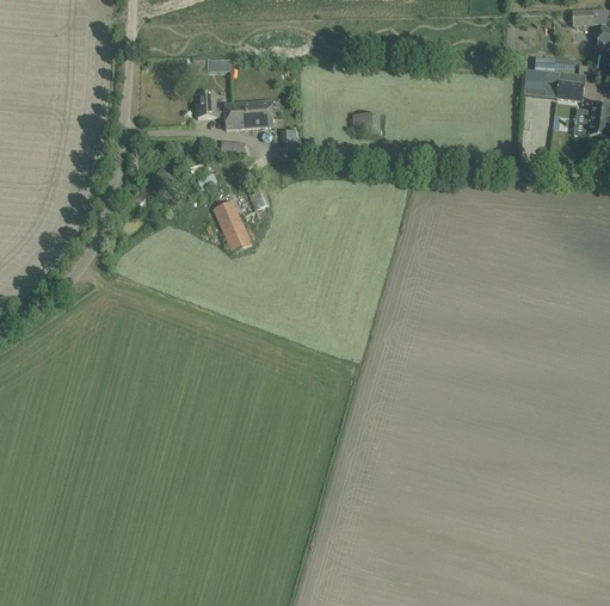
[(591,8),(571,10),(572,24),(592,23),(591,8)]
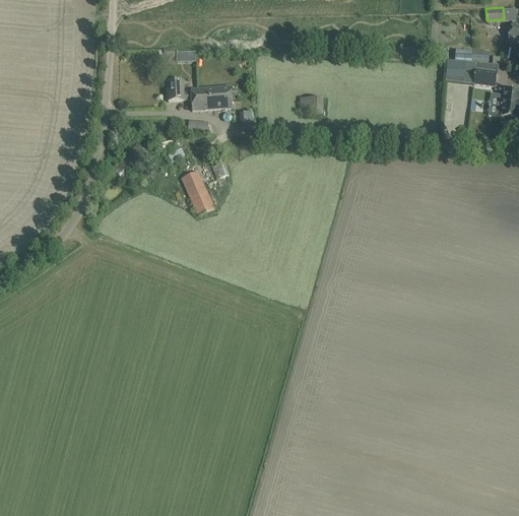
[(518,22),(511,20),(507,37),(518,40),(518,22)]
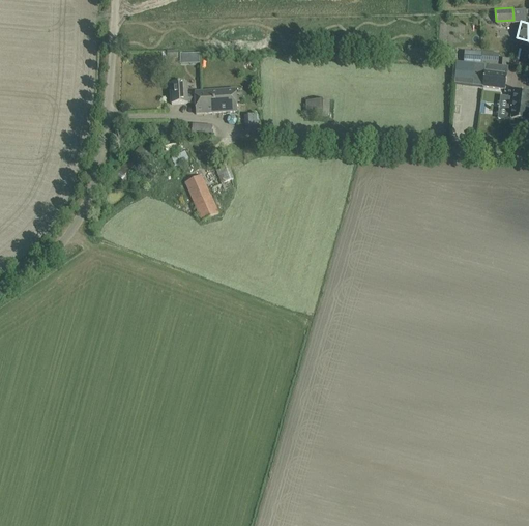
[(464,49),(463,60),(480,61),(481,50),(464,49)]
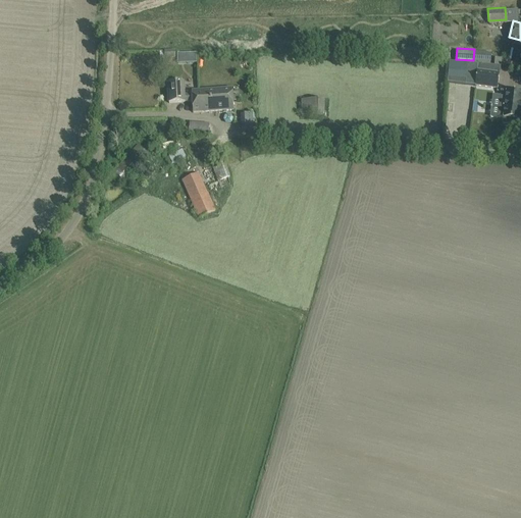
[(195,49),(186,50),(186,60),(195,59),(195,49)]
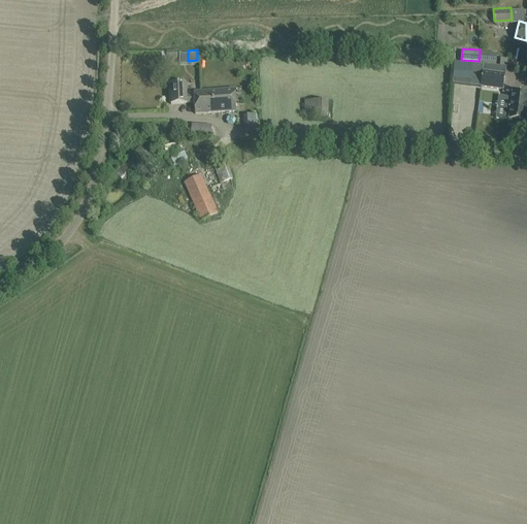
[(496,51),(480,50),(479,61),(495,62),(496,51)]
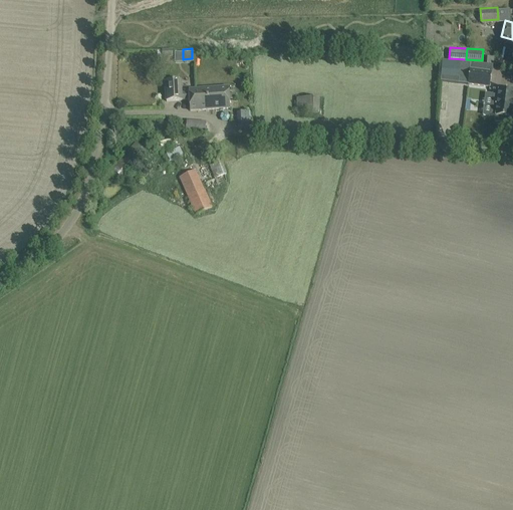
[(441,58),(440,77),(467,81),(468,74),(469,66),(470,60),(459,60),(441,58)]
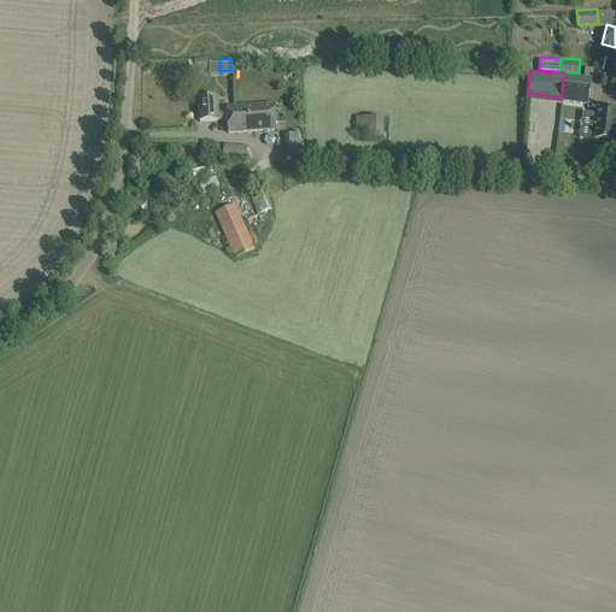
[(590,83),(563,80),(562,89),(561,98),(587,100),(590,83)]
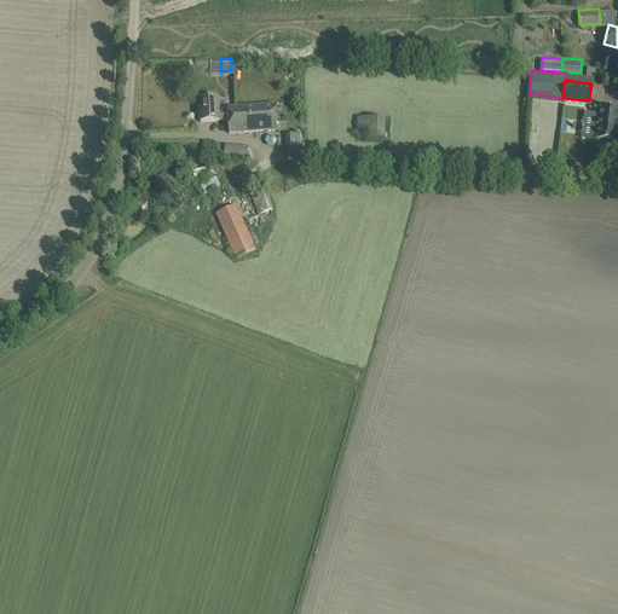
[(211,94),(198,96),(200,117),(226,116),(226,109),(217,109),(217,94),(211,94)]
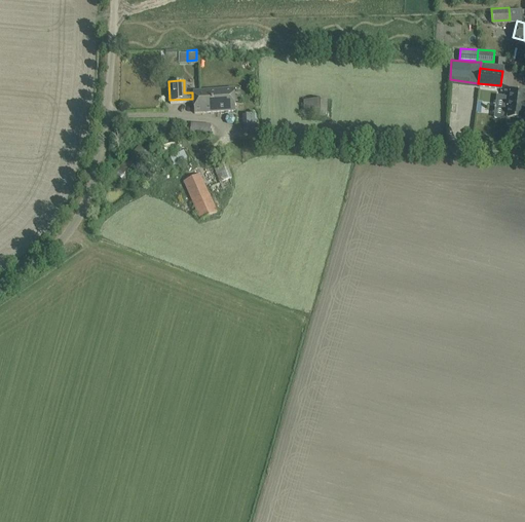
[(197,87),(192,88),(192,92),(192,99),(193,110),(199,110),(234,108),(233,98),(240,98),(239,92),(233,92),(233,85),(197,87)]
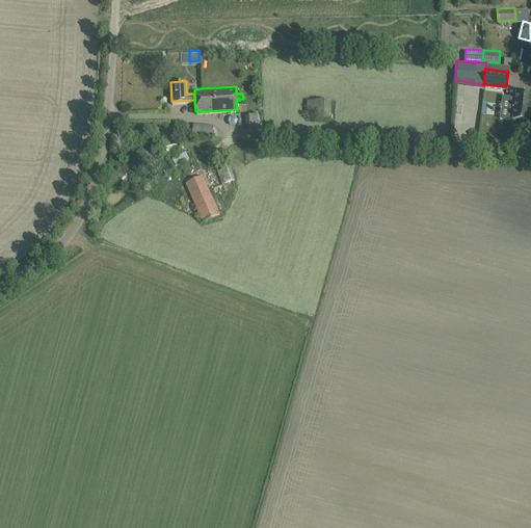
[(502,94),(500,115),(507,116),(511,116),(511,122),(526,124),(526,119),(529,119),(530,109),(530,107),(530,103),(530,102),(530,97),(530,91),(529,91),(530,88),(515,87),(515,89),(510,89),(509,94),(502,94)]
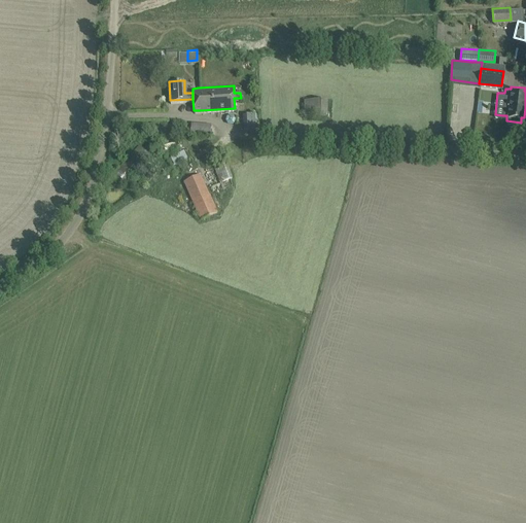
[(326,98),(304,97),(304,113),(326,114),(326,98)]
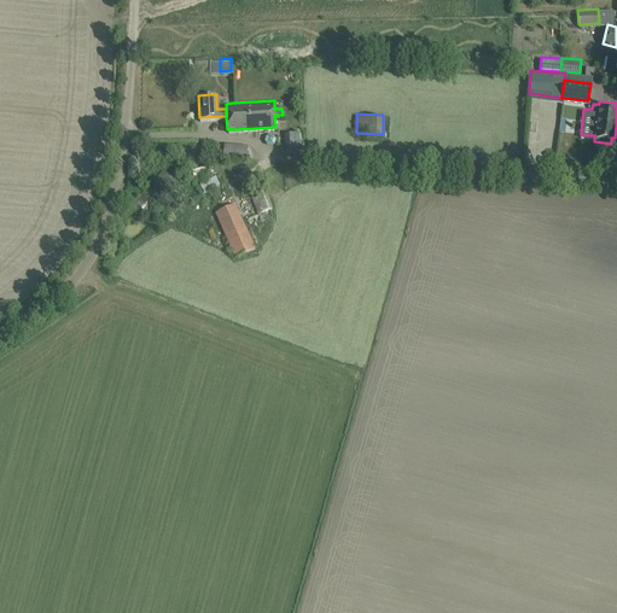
[(300,149),(298,136),(298,130),(284,132),(285,150),(300,149)]
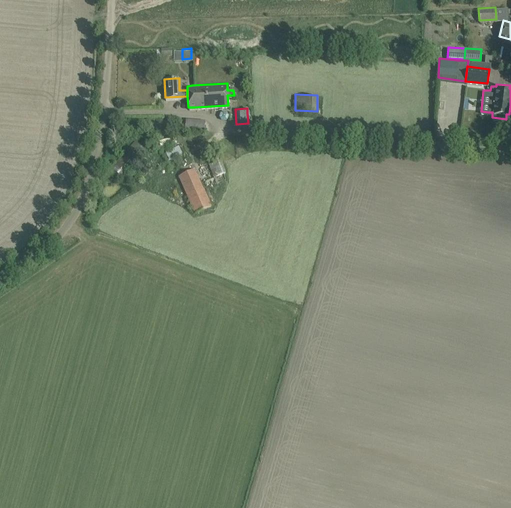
[(204,118),(185,117),(184,128),(203,129),(204,118)]
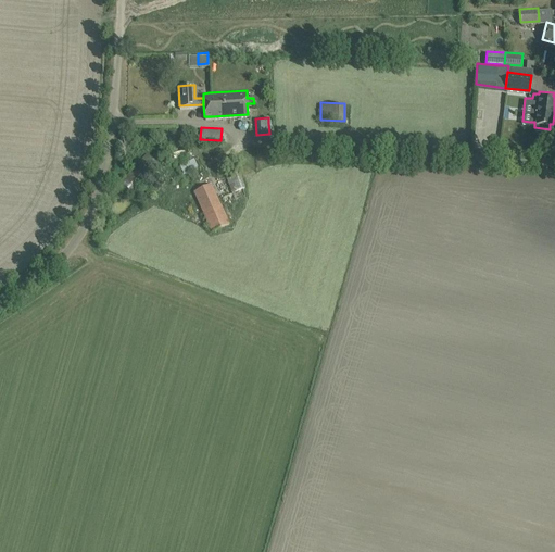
[(237,164),(224,168),(228,179),(232,189),(241,186),(244,185),(240,174),(237,164)]
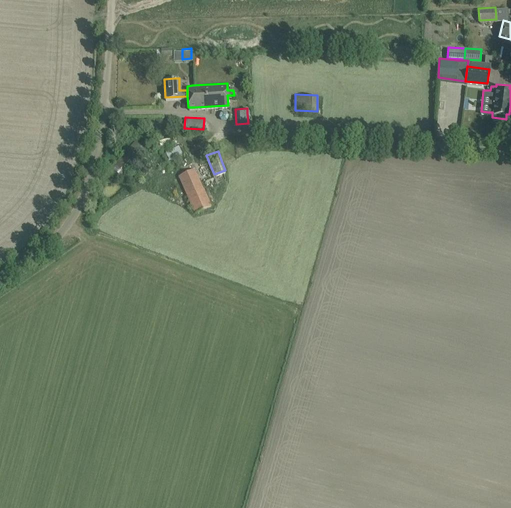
[(210,204),(193,167),(178,174),(194,211),(210,204)]
